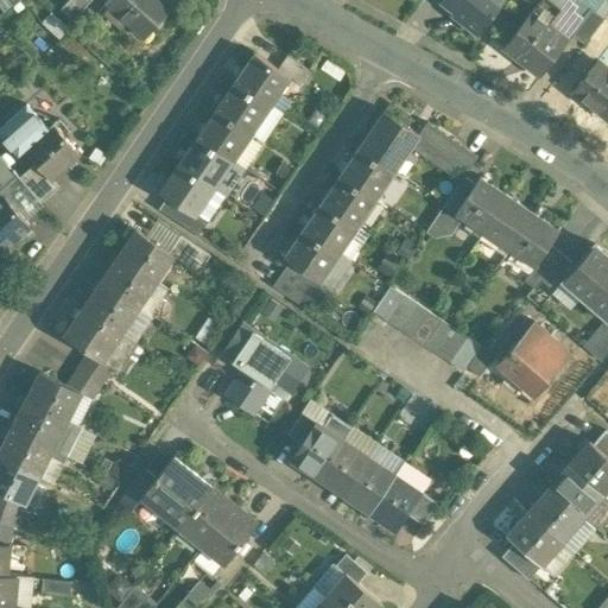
[(69,0),(61,10),(73,20),(90,0),(69,0)]
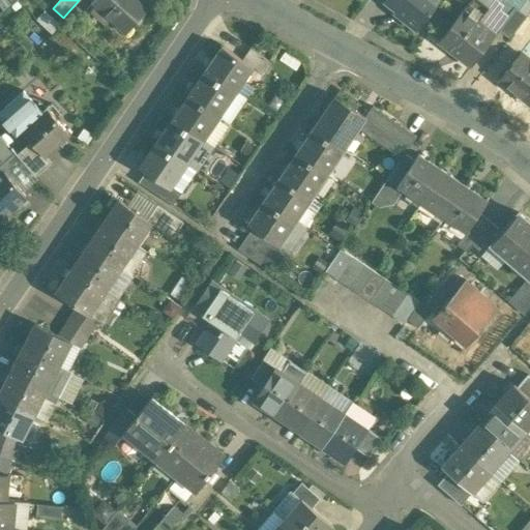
[(93,0),(92,2),(126,33),(151,5),(146,0),(93,0)]
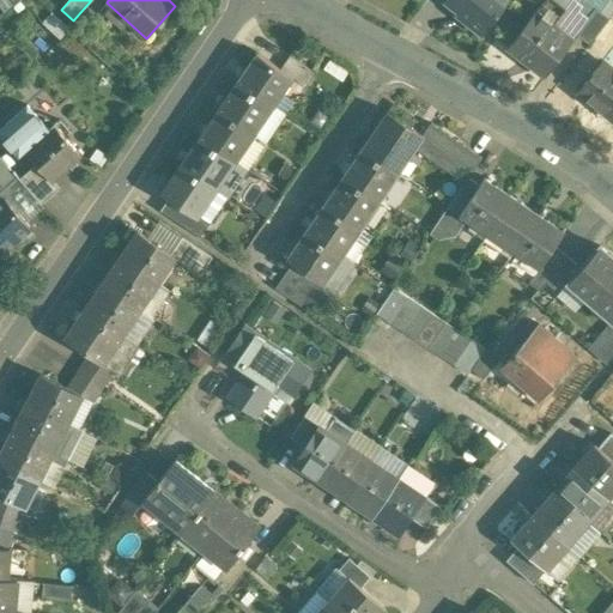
[(508,0),(449,0),(469,16),(467,18),(484,31),(508,0)]
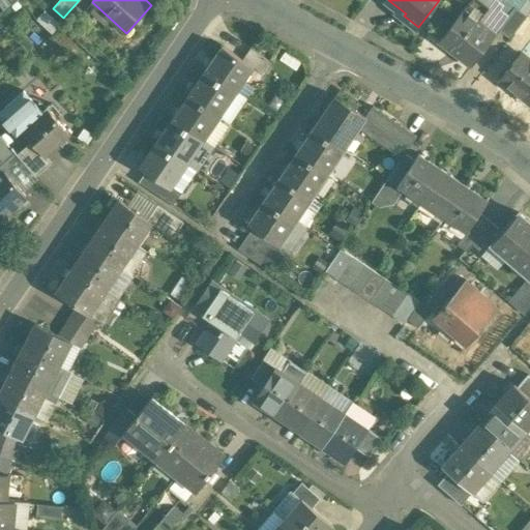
[(470,0),(439,40),(471,66),(495,35),(495,34),(477,22),(489,7),(478,0),(470,0)]
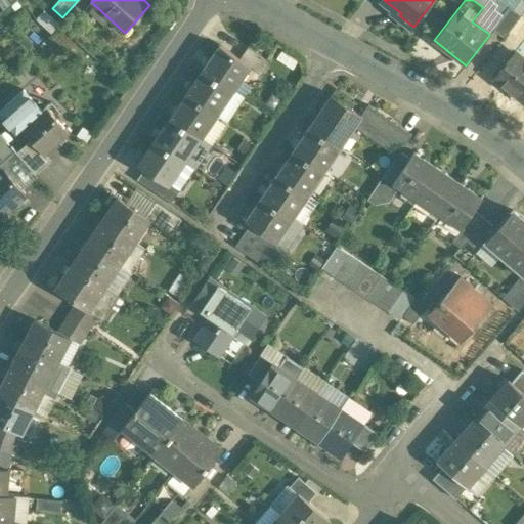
[(513,10),(510,8),(489,34),(489,35),(496,26),(507,34),(523,11),(523,2),(521,0),(513,10)]
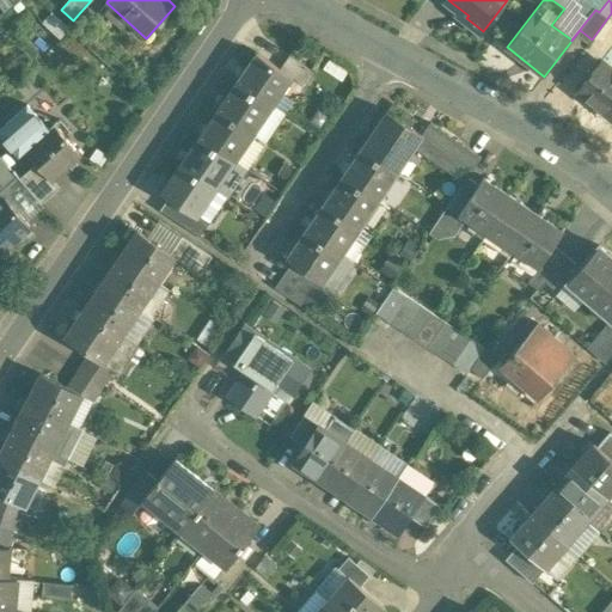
[(611,13),(592,40),(603,48),(611,35),(611,13)]
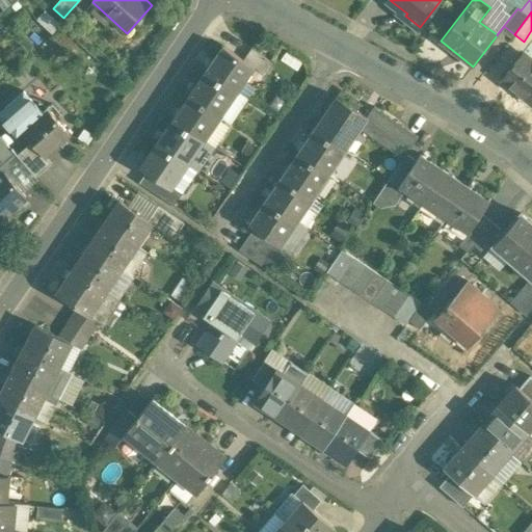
[(523,53),(531,60),(531,41),(531,42),(523,53)]
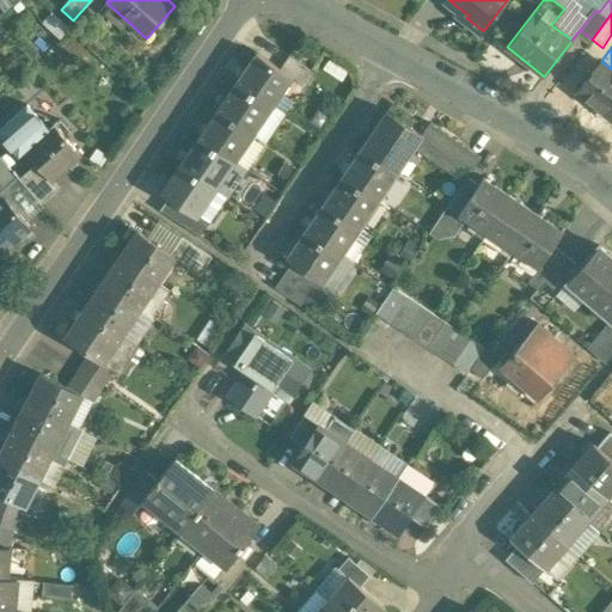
[(281,69),(256,53),(237,81),(270,103),(269,104),(274,106),(292,80),(293,78),(281,69)]
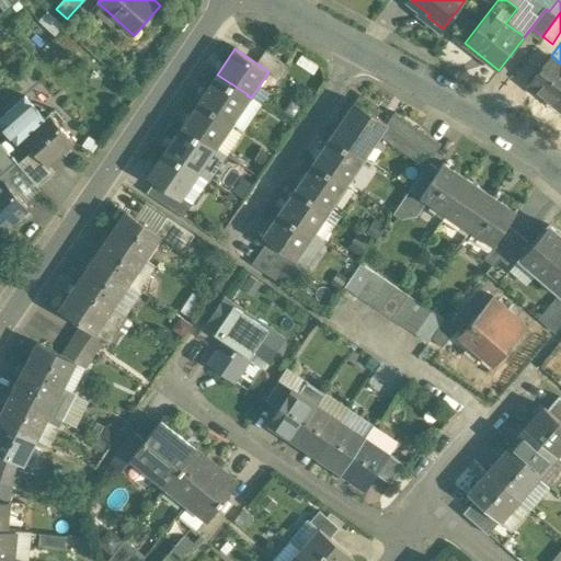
[(287,66),(265,52),(258,64),(268,71),(267,73),(277,80),(287,66)]
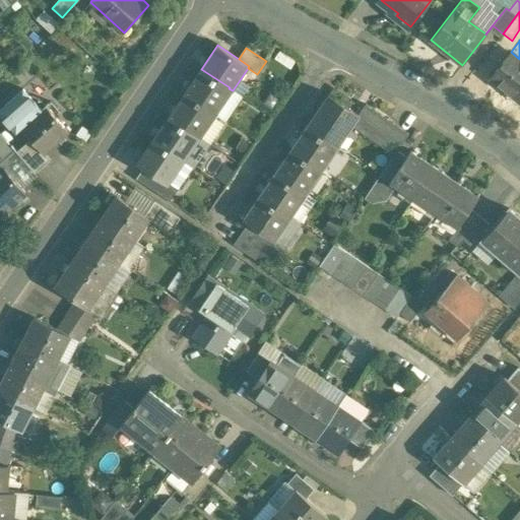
[(519,59),(511,52),(490,77),(519,102),(519,59)]
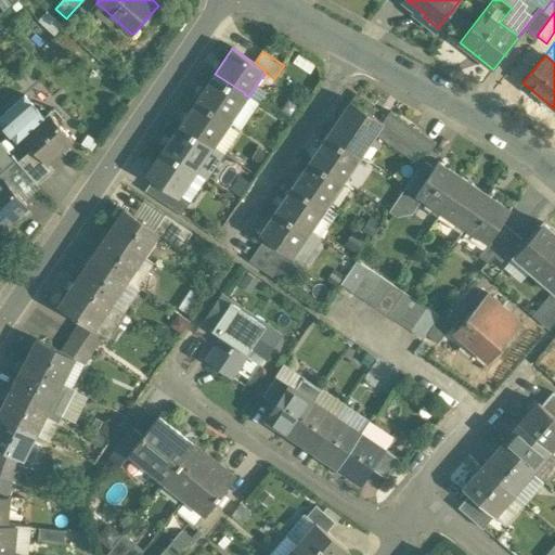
[(245,93),(215,74),(198,98),(228,118),(244,94),(245,93)]
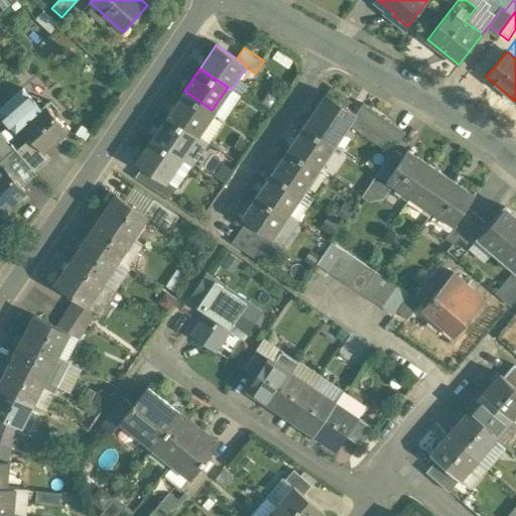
[(68,130),(45,105),(41,109),(23,89),(0,108),(0,114),(16,132),(21,127),(30,138),(42,151),(43,151),(68,130)]
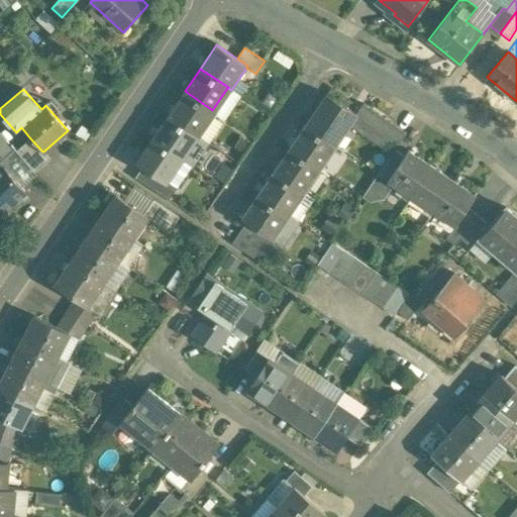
[(212,110),(185,91),(169,115),(196,134),(212,110)]
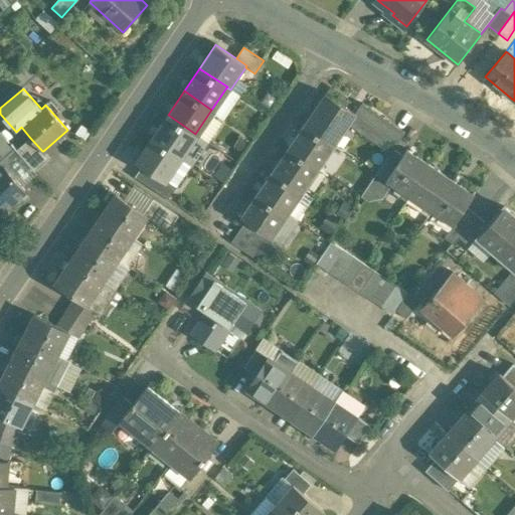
[(305,125),(332,144),(336,146),(349,127),(357,115),(353,112),(324,93),(303,124),(305,125)]
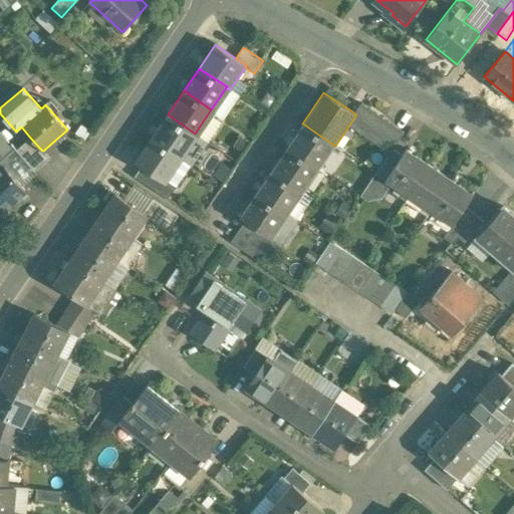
[(358,101),(352,111),(356,114),(348,126),(375,145),(391,122),(358,101)]
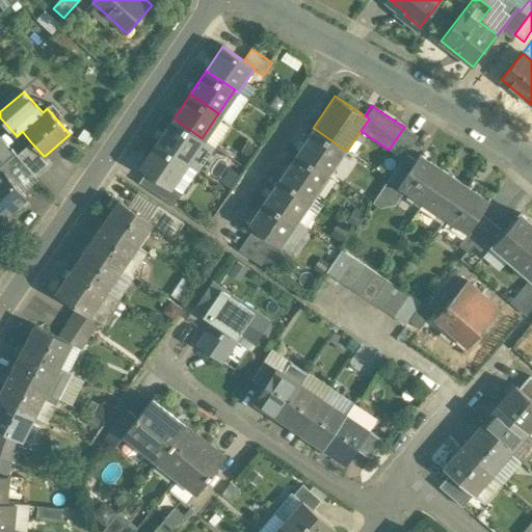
[(202,138),(174,118),(157,142),(185,162),(202,138)]
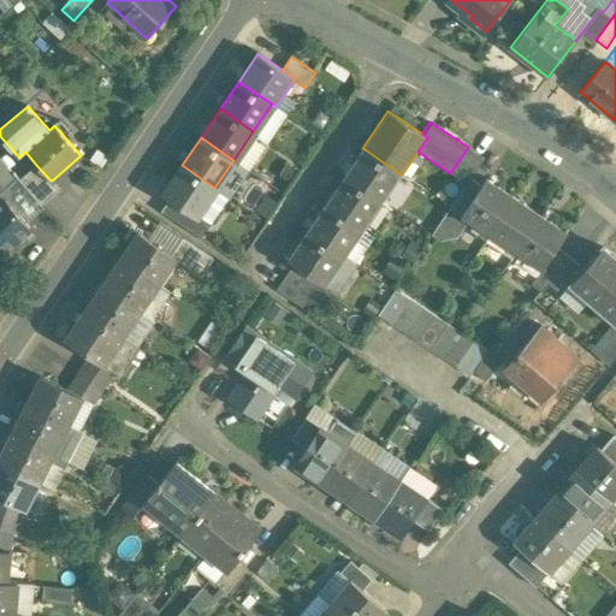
[(468,147),(450,173),(466,183),(484,158),(468,147)]
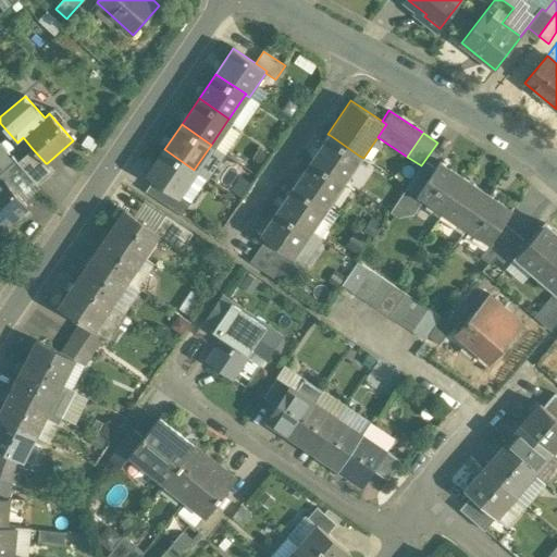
[(359,156),(330,135),(312,160),(343,180),(359,156)]
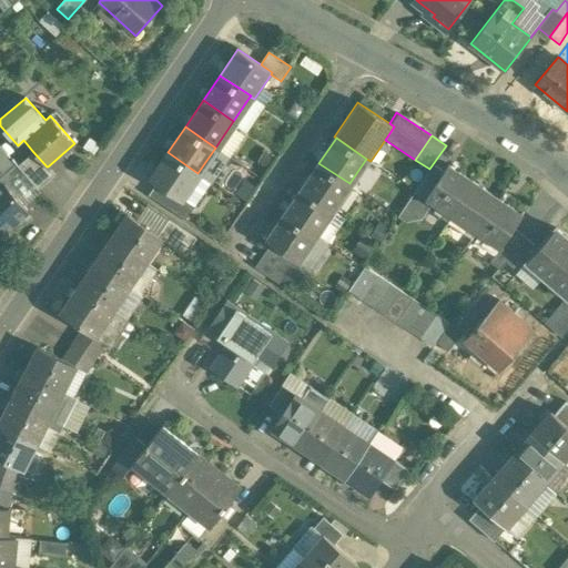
[(100,145),(91,139),(84,148),(93,154),(100,145)]
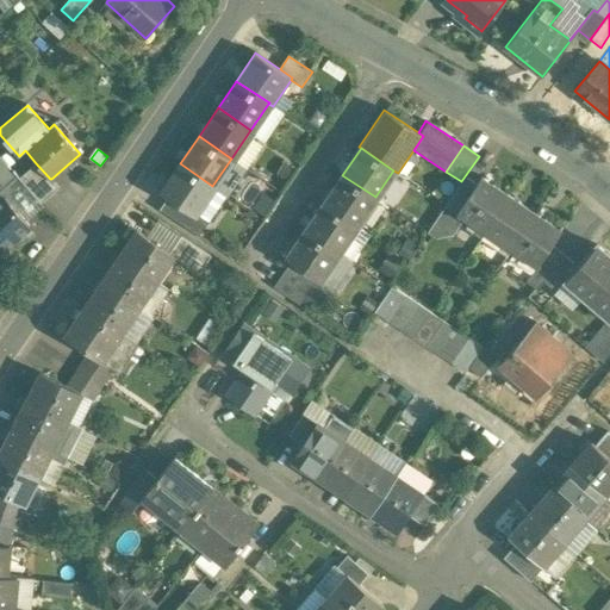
[(0,156),(0,182),(5,188),(18,176),(0,156)]
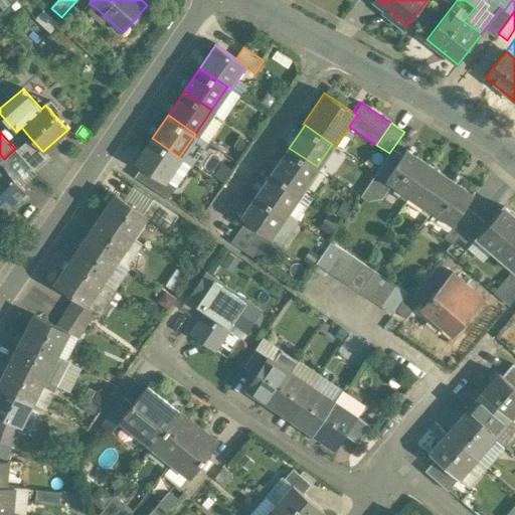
[(42,151),(30,138),(16,151),(34,172),(50,158),(43,151),(42,151)]
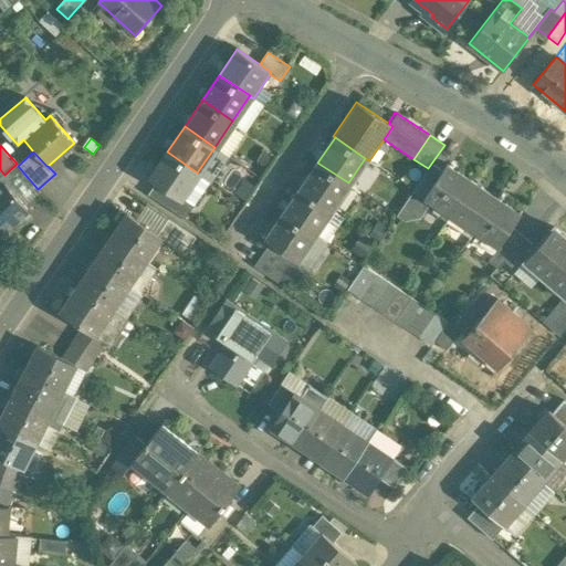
[(197,173),(167,152),(149,177),(148,177),(148,178),(156,184),(179,199),(180,197),(197,173)]
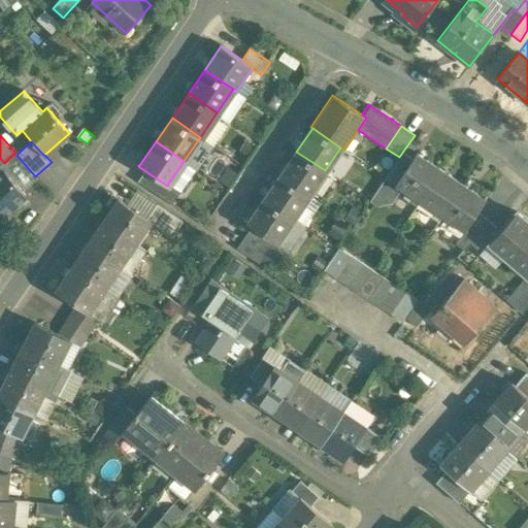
[(325,170),(296,152),(281,175),(308,194),(325,170)]
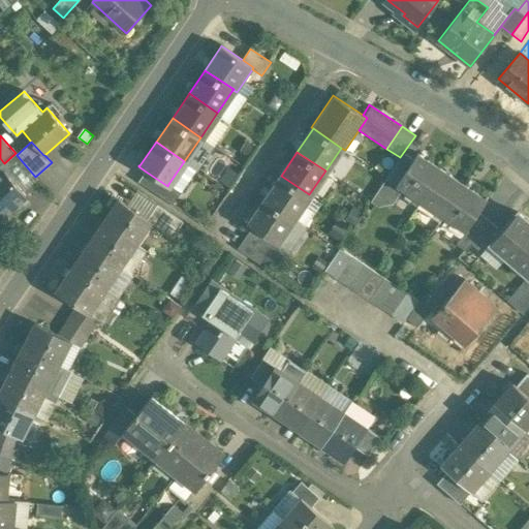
[(404,153),(371,203),(376,207),(393,204),(402,189),(397,186),(414,160),(404,153)]
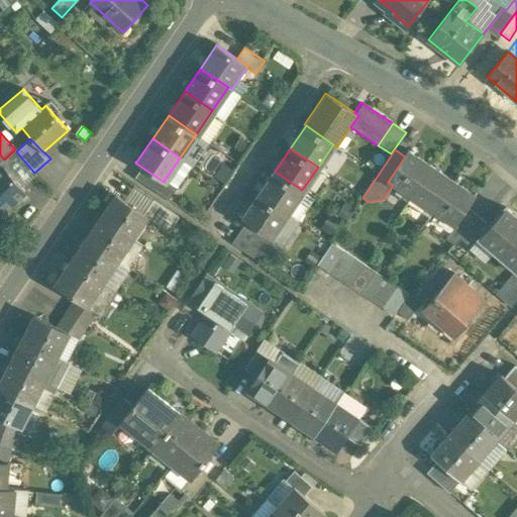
[(431,166),(409,150),(405,157),(388,182),(393,185),(410,197),(431,166)]
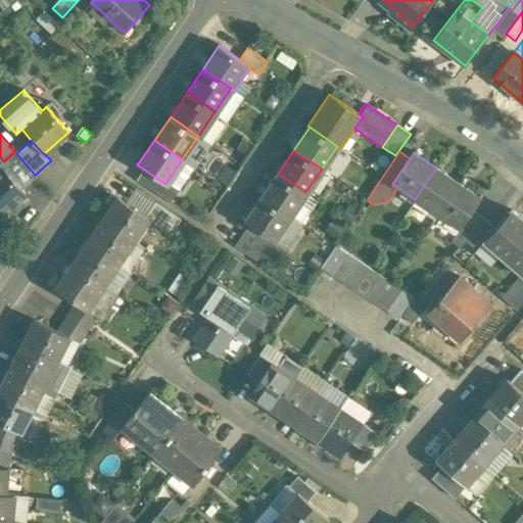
[(459,182),(436,168),(415,199),(437,214),(459,182)]
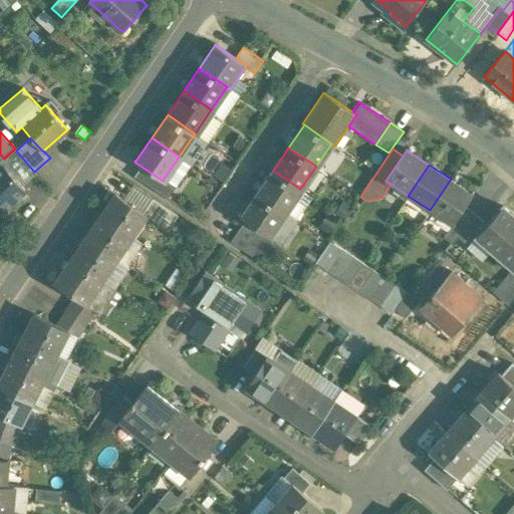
[(25,191),(4,166),(0,169),(0,211),(0,212),(25,191)]
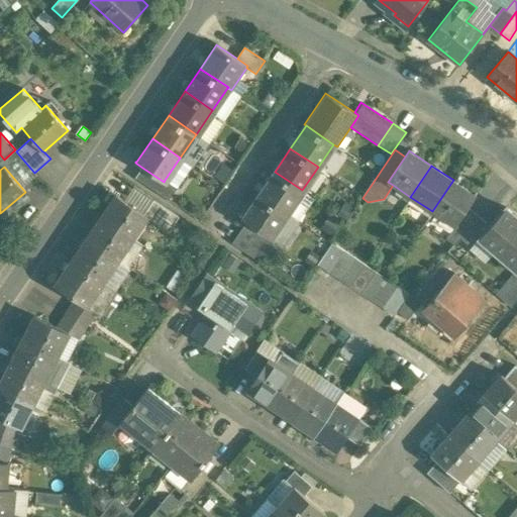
[(164,182),(142,168),(135,178),(169,200),(177,188),(165,180),(164,182)]
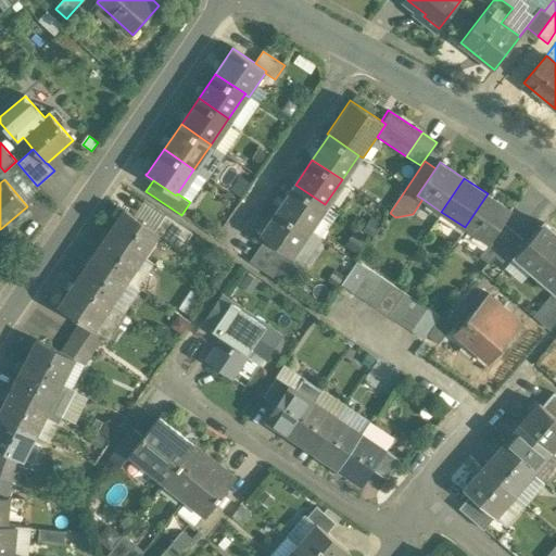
[(325,204),(295,185),(278,210),(307,229),(325,204)]
